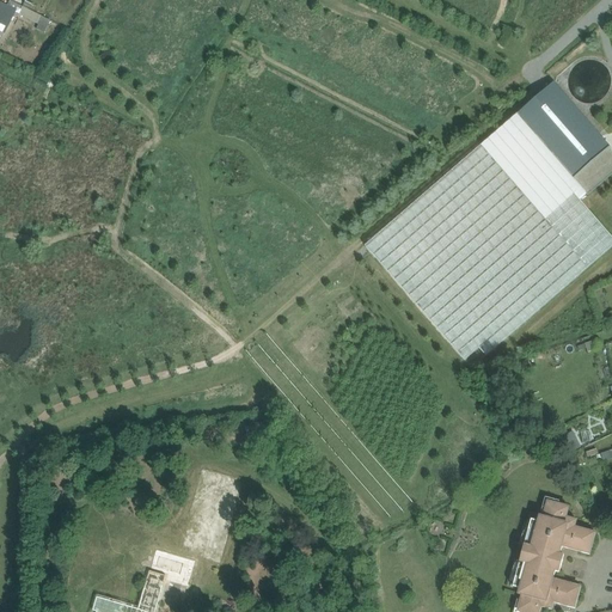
[(47,22),(54,7),(40,0),(22,0),(19,6),(47,22)]
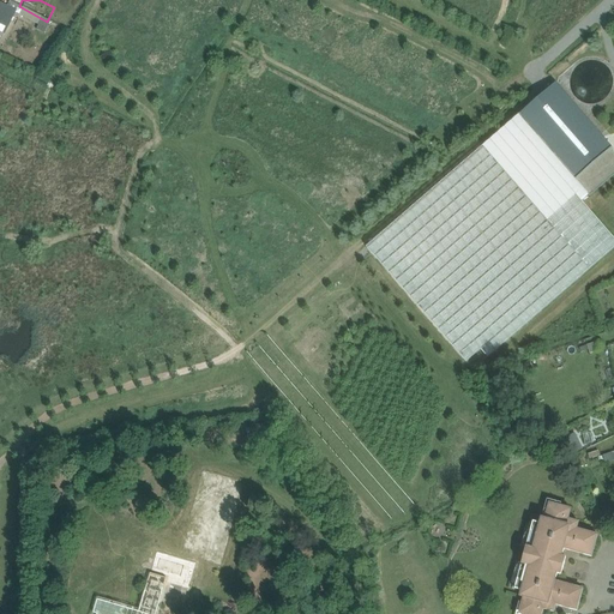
[(0,40),(0,41),(16,11),(0,2),(0,40)]
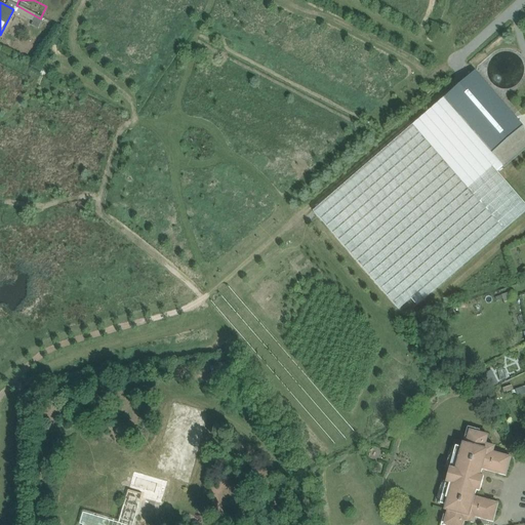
[(524,145),(524,131),(473,73),(313,213),(398,310),(410,299),(417,308),(524,212),(524,207),(494,172),(524,145)]
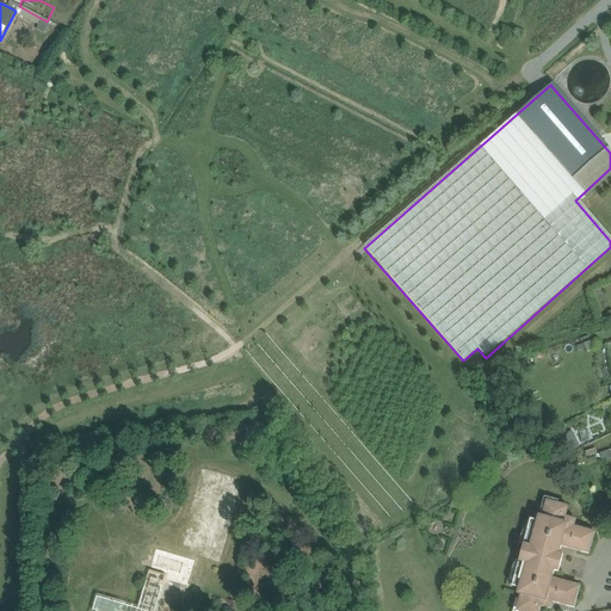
[(579,335),(580,343),(599,338),(597,332),(579,335)]
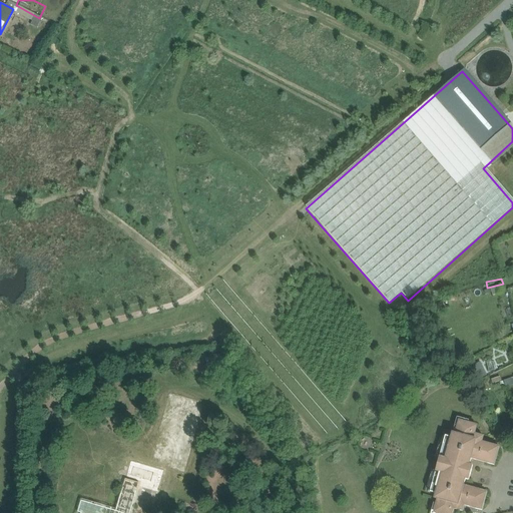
[(478,426),(460,421),(456,434),(452,434),(451,439),(446,437),(436,472),(432,471),(426,492),(436,495),(431,512),(453,512),(454,511),(463,512),(464,506),(483,511),(488,493),(465,486),(466,481),(470,481),(474,467),(471,466),(472,460),(495,466),(500,448),(483,443),(485,437),(476,434),(478,426)]
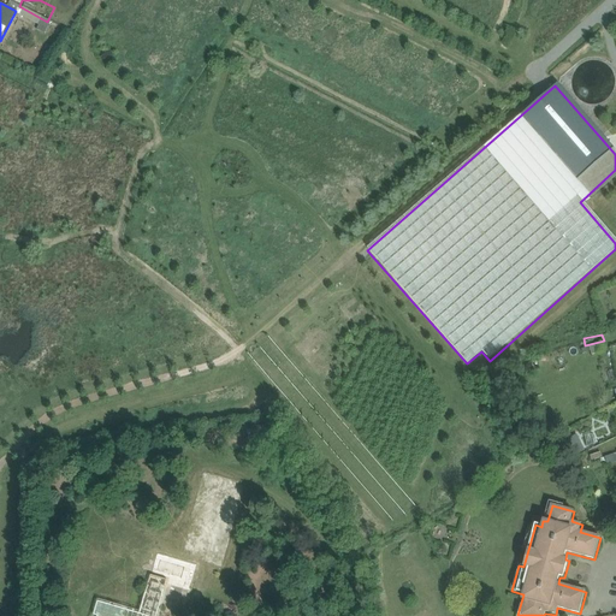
[(200,563),(158,551),(141,610),(96,598),(90,615),(158,615),(167,585),(191,592),(200,563)]
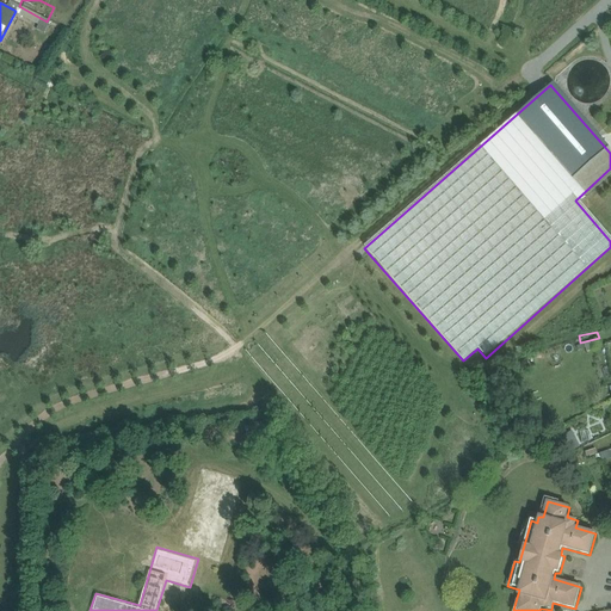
All buildings are outlined.
